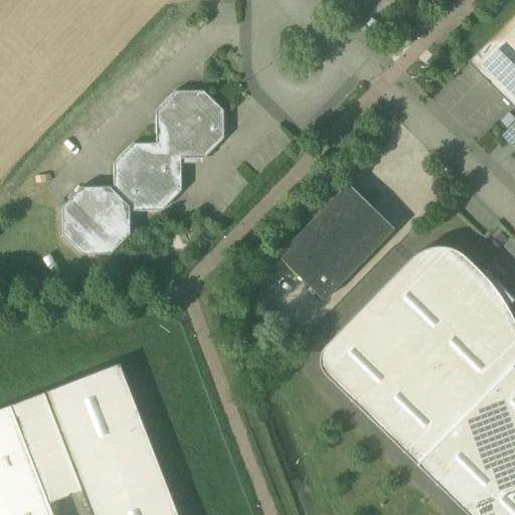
[(514,14),(469,61),(514,107),(514,14)]
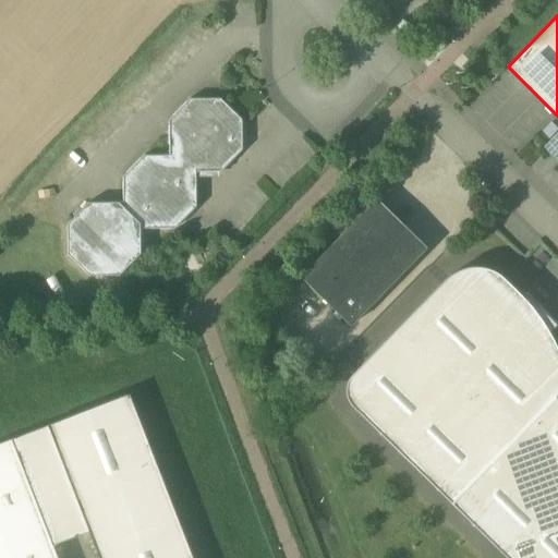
[(170,155),(145,155),(123,177),(124,202),(89,202),(68,223),(69,254),(75,261),(91,276),(121,276),(136,261),(142,254),(142,229),(177,229),(197,207),(197,172),(222,172),(243,150),(243,120),(221,98),(191,98),(170,120),(170,155)]
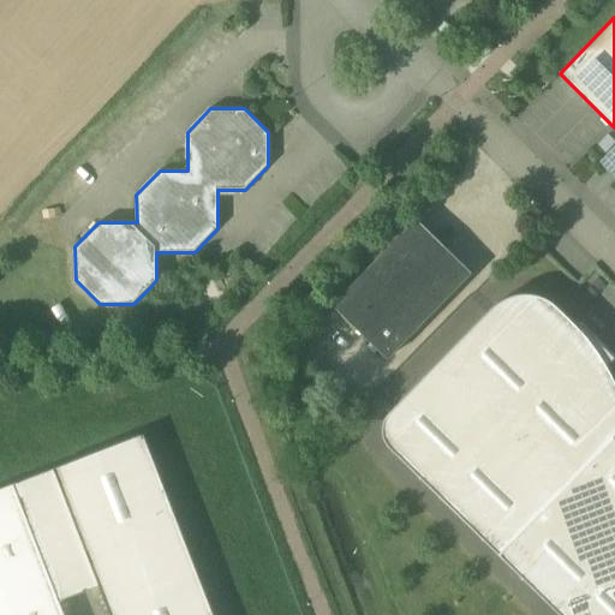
[(417,219),(333,305),(387,359),(461,282),(471,273),(417,219)]
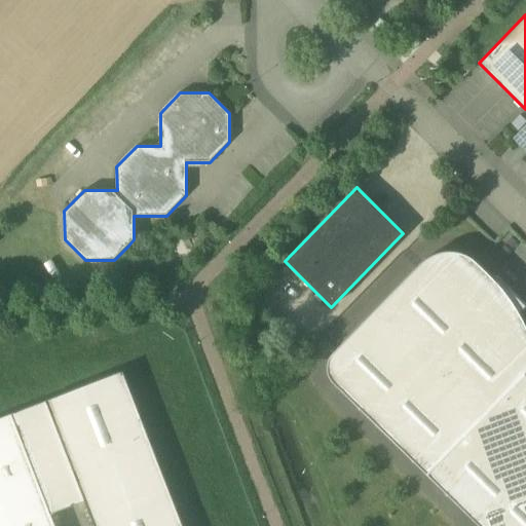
[(435,254),(422,262),(332,354),(329,361),(328,368),(329,376),(333,382),(377,425),(480,525),(525,525),(525,373),(492,341),(519,313),(525,306),(525,304),(497,276),(494,279),(476,261),(463,254),(449,252),(435,254)]
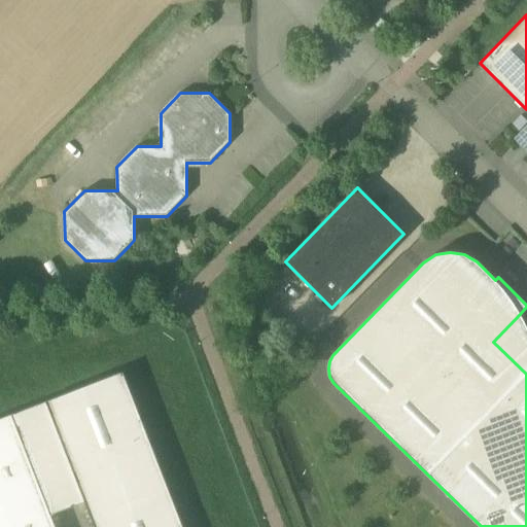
[(520,314),(493,342),(526,374),(526,326),(520,314)]
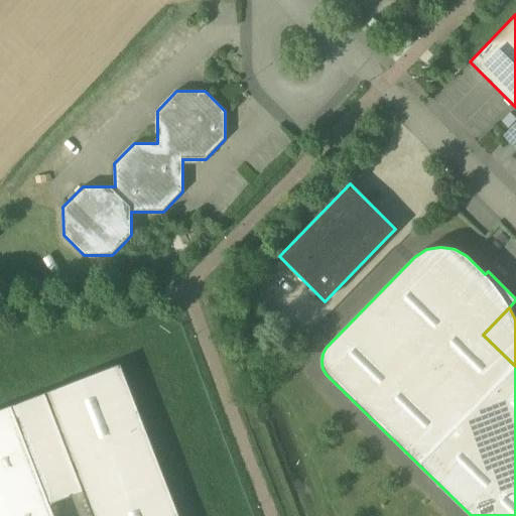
[(179,515),(121,364),(45,393),(84,491),(93,515),(179,515)]
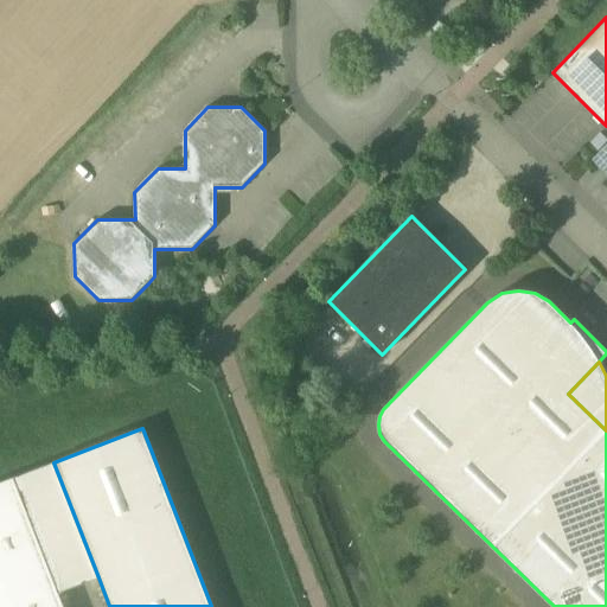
[(98,577),(53,462),(13,478),(58,593),(98,577)]
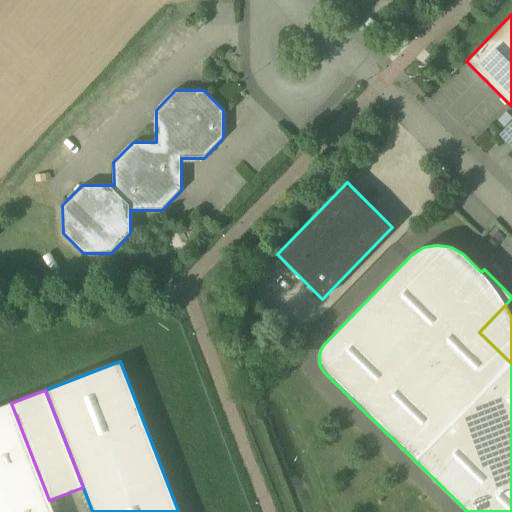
[(11,403),(0,407),(0,511),(53,511),(49,500),(11,403)]
